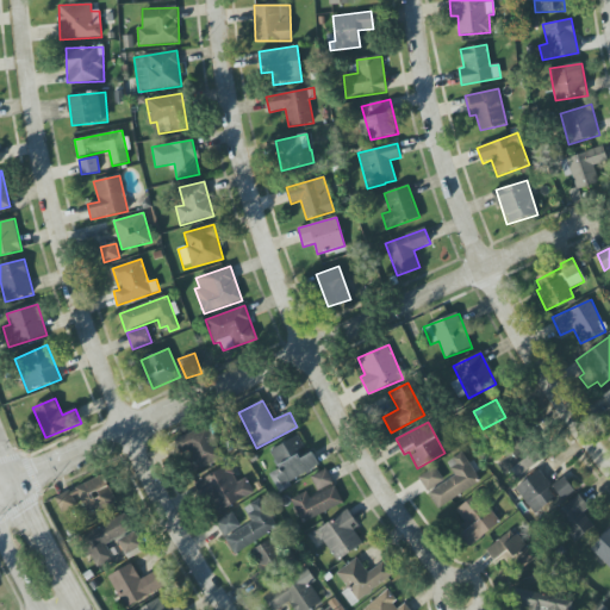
[(191,473),(224,458),(209,424),(175,441),(191,473)]
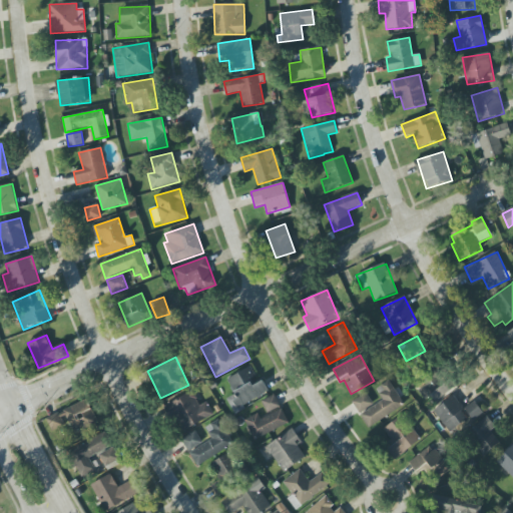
[(426,385),(421,389),(431,403),(450,390),(433,365),(419,375),(426,385)]
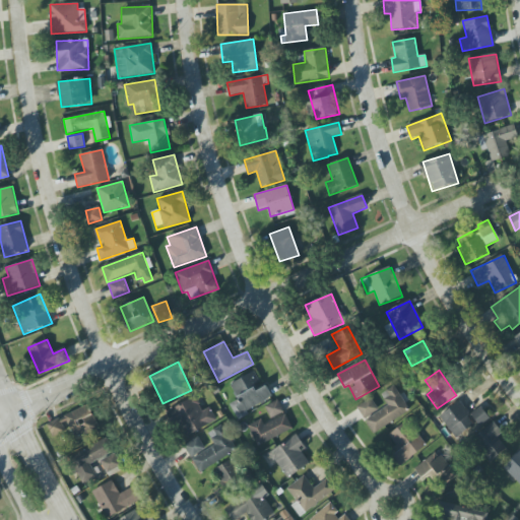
[(230,404),(237,417),(273,398),(265,383),(261,385),(254,372),(230,385),(238,400),(230,404)]
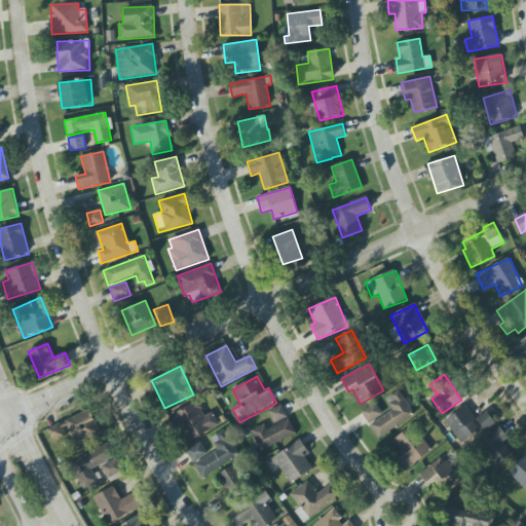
[(383,415),(376,403),(362,411),(376,438),(415,416),(400,389),(385,398),(392,410),(383,415)]
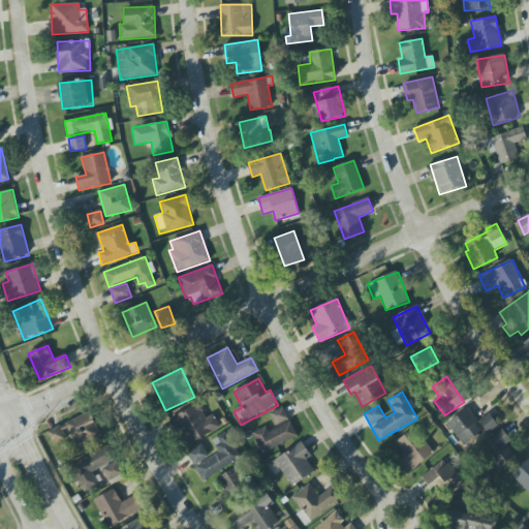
[(207,418),(197,403),(172,418),(188,446),(220,427),(213,414),(207,418)]
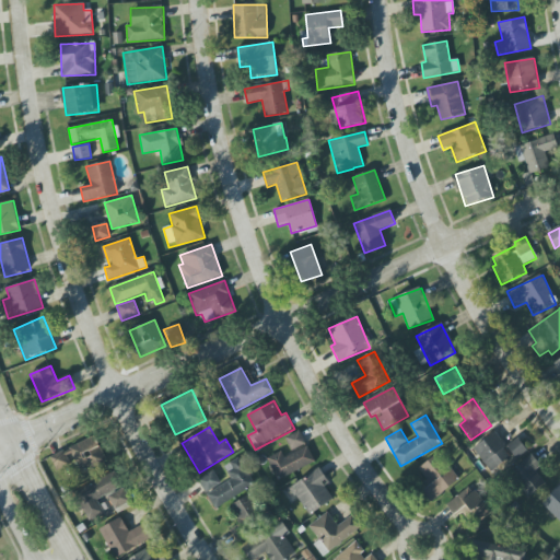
[(315,463),(300,431),(284,438),(290,450),(267,461),(277,480),(315,463)]
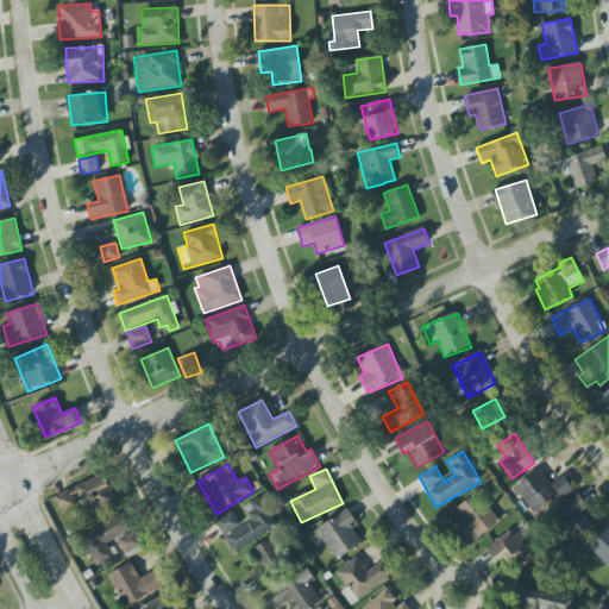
[(515,487),(533,513),(556,497),(538,471),(515,487)]
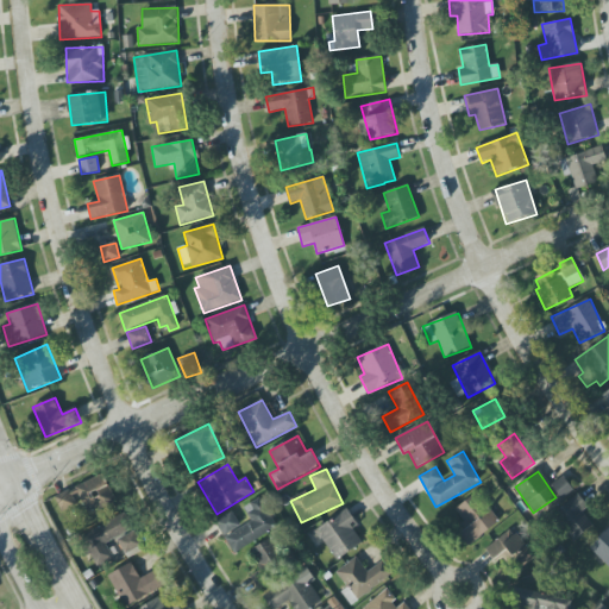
[(88,514),(117,502),(104,475),(70,489),(75,501),(81,497),(88,514)]
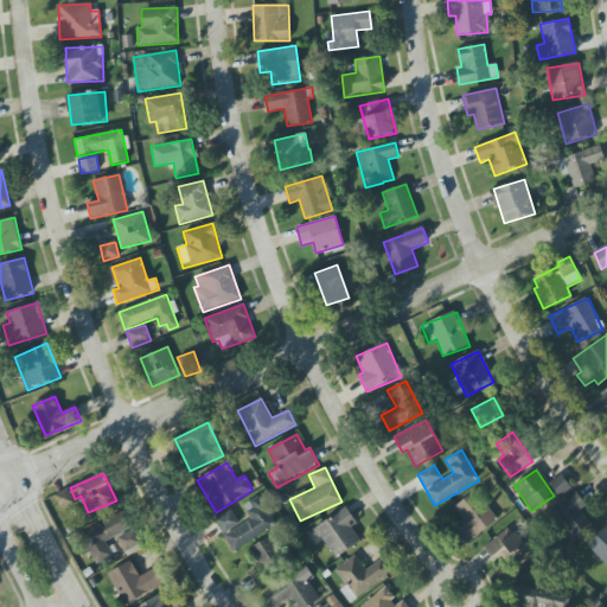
[(549,484),(560,498),(572,489),(561,474),(549,484)]
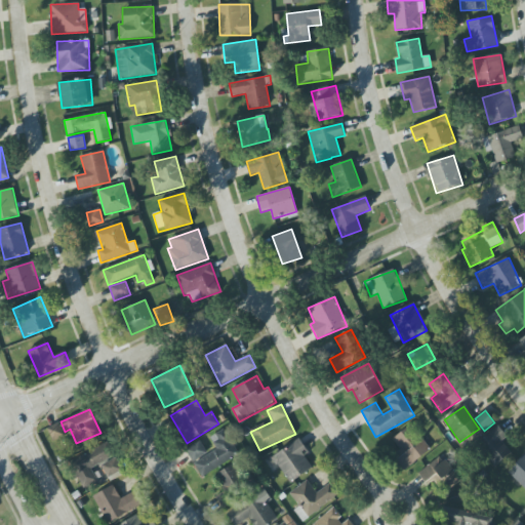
[(47,429),(53,442),(66,436),(59,422),(47,429)]
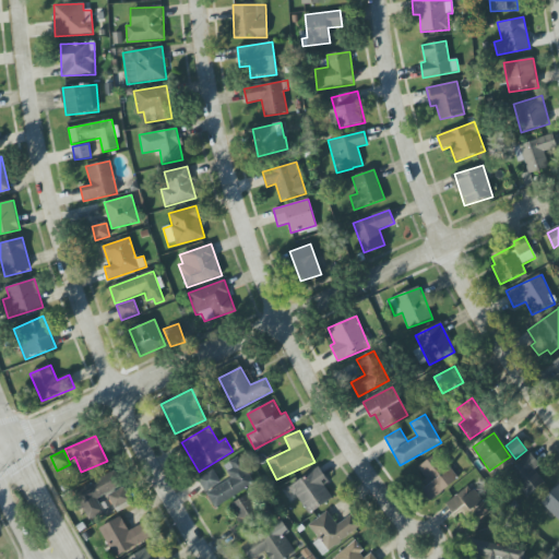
[(417,470),(429,484),(421,490),(431,501),(458,479),(436,453),(417,470)]
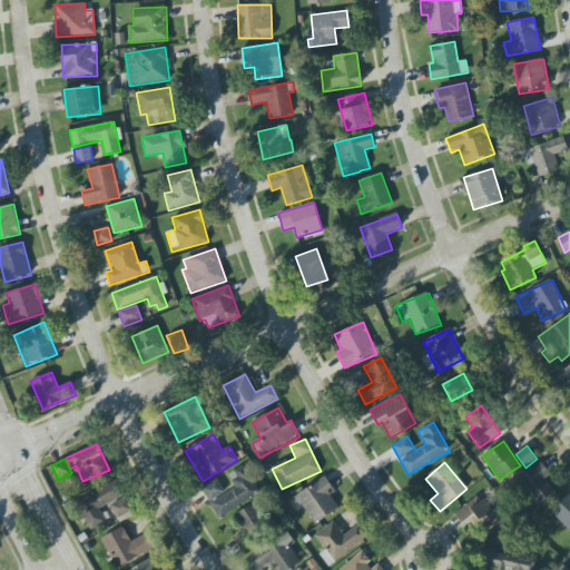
[(544,480),(551,474),(541,462),(517,484),(538,508),(556,492),(544,480)]
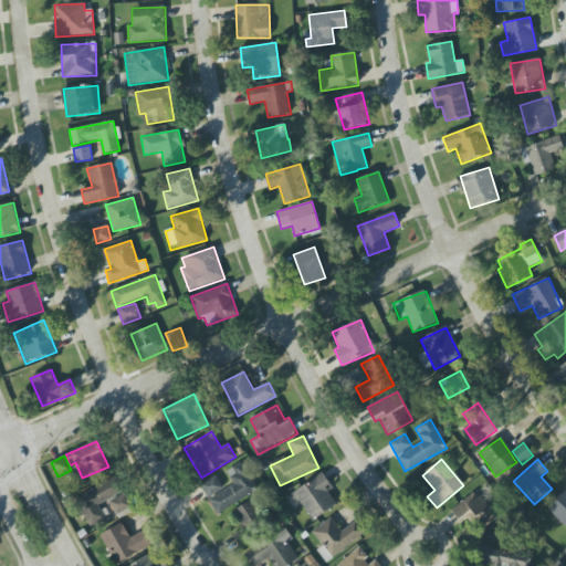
[(208,499),(217,514),(258,491),(241,463),(226,472),(233,485),(208,499)]
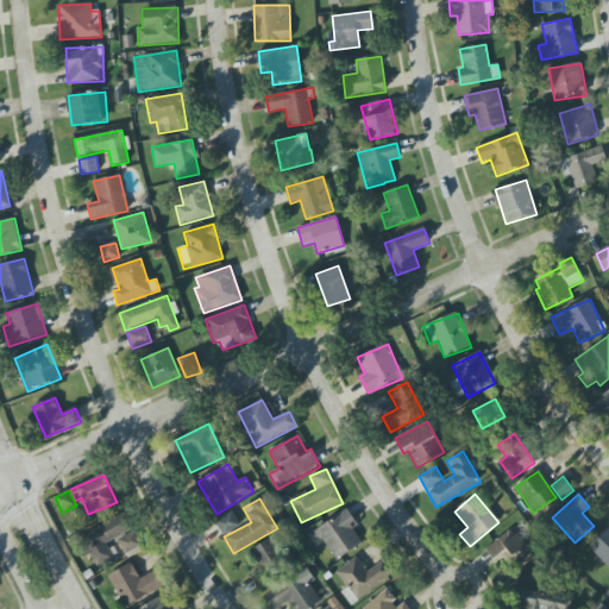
[(336,562),(363,544),(352,528),(358,525),(347,509),(315,531),(336,562)]
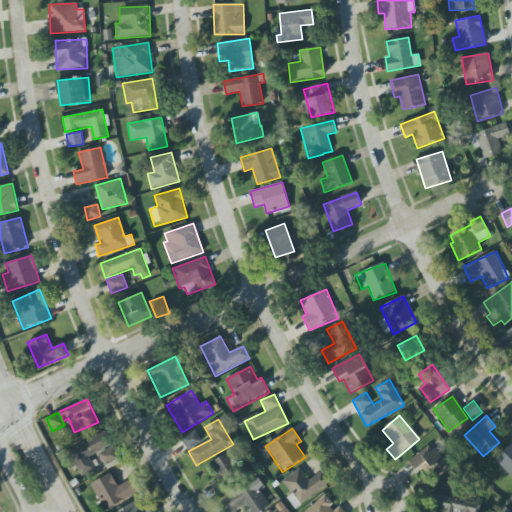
[(203,443),(196,430),(181,438),(187,451),(203,443)]
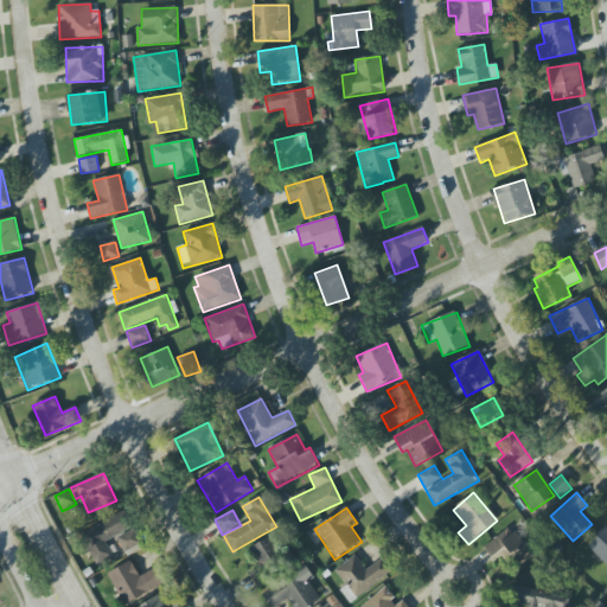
[(132,530),(126,513),(82,531),(96,566),(112,560),(104,541),(132,530)]
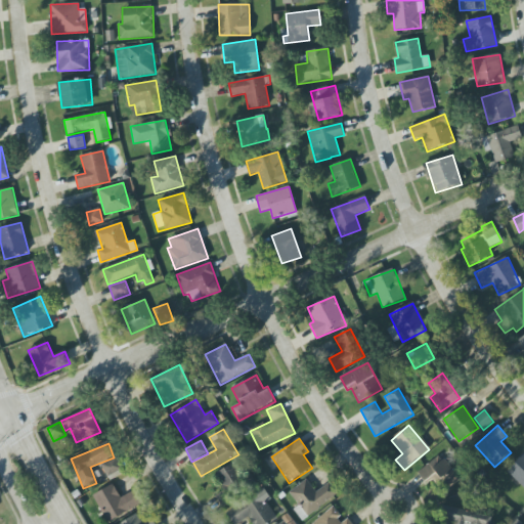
[(523,453),(507,472),(523,487),(523,453)]
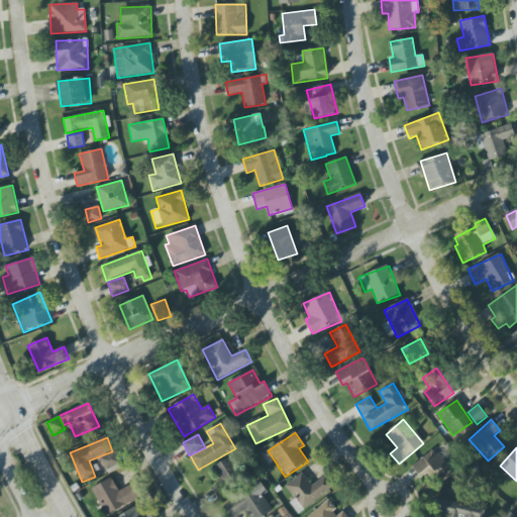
[(415,464),(435,487),(453,471),(433,448),(415,464)]
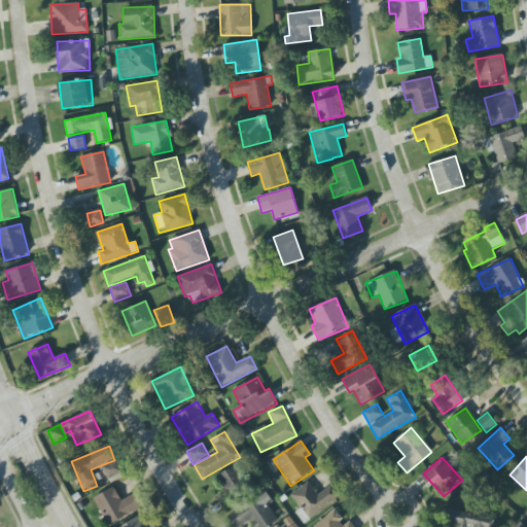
[(123,473),(117,459),(101,465),(106,480),(123,473)]
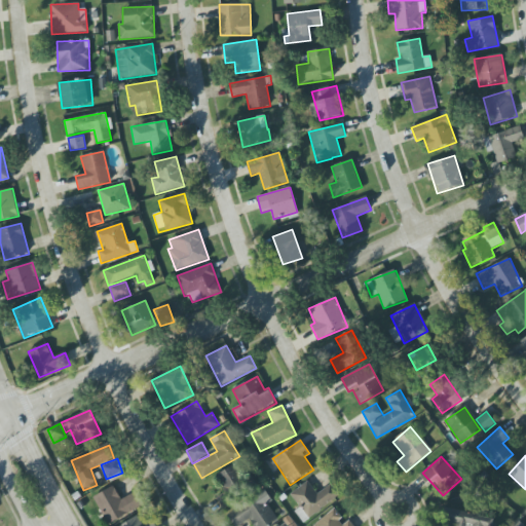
[(217,474),(226,494),(246,486),(237,465),(217,474)]
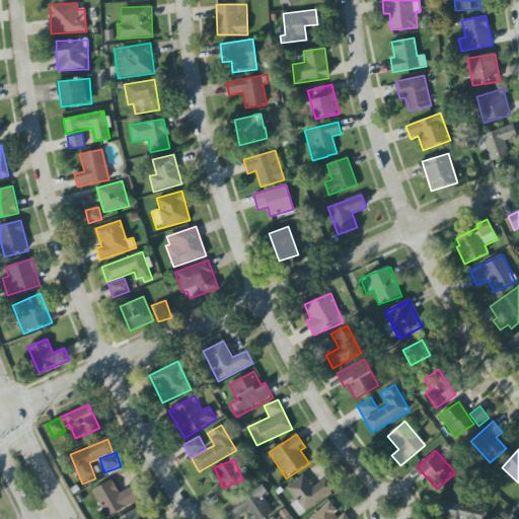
[(286,488),(296,501),(291,505),(299,516),(335,489),(326,477),(313,488),(303,474),(286,488)]
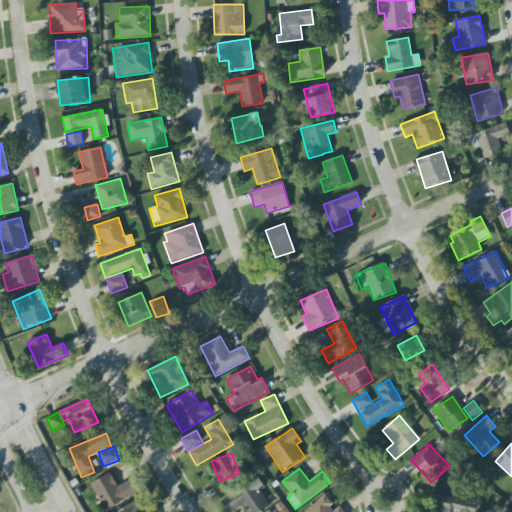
[(105,510),(137,493),(130,480),(118,486),(111,473),(91,483),(105,510)]
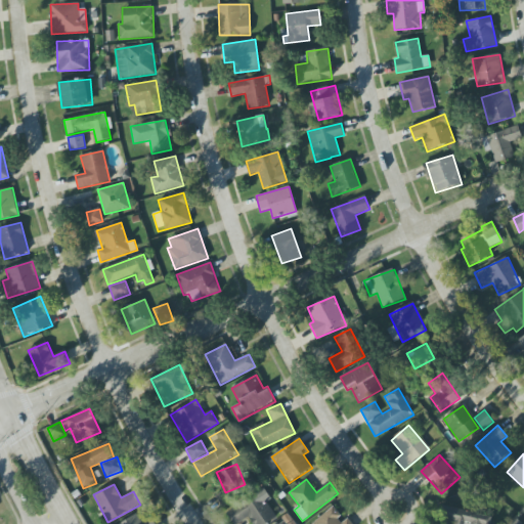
[(252,523),(265,523),(276,517),(266,501),(271,498),(263,487),(225,513),(232,523),(237,523),(248,517),(252,523)]
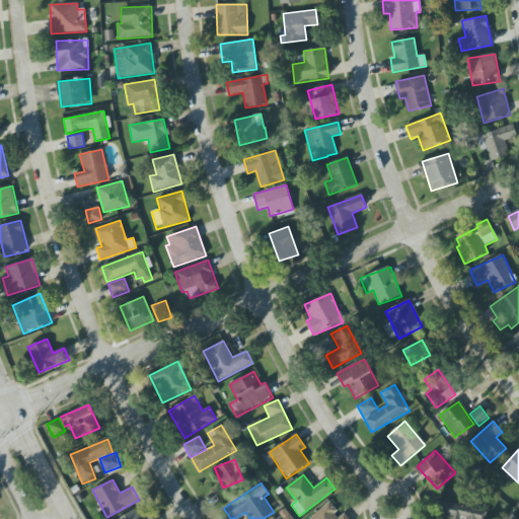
[(340,514),(329,502),(310,518),(349,518),(343,511),(340,514)]
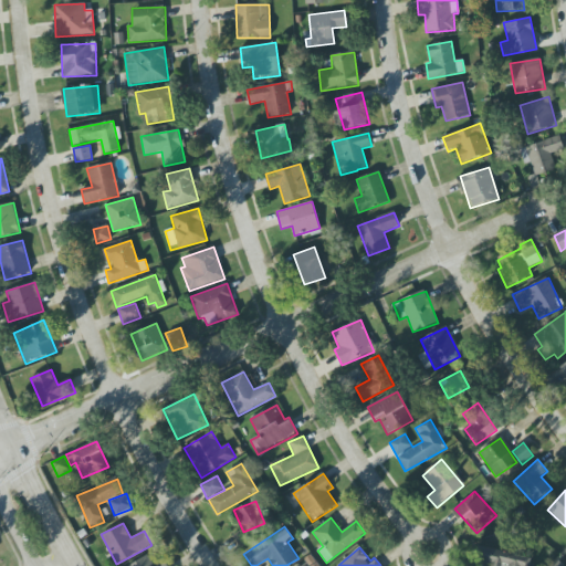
[(167,565),(165,561),(155,565),(154,565),(148,555),(127,565),(167,565)]
